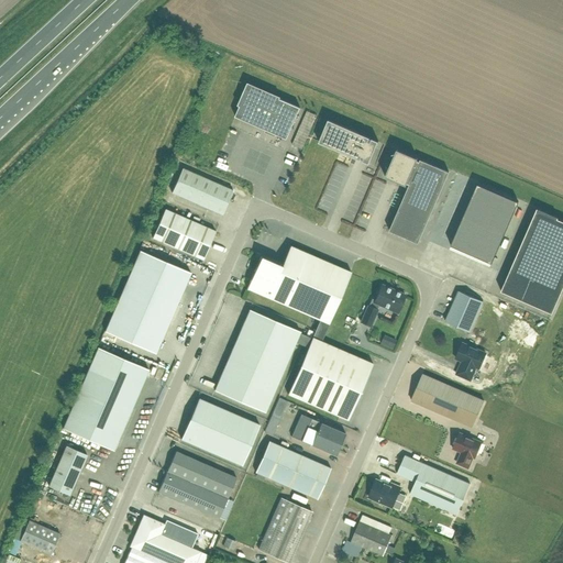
[(299,108),(247,85),(234,117),(286,139),(299,108)]
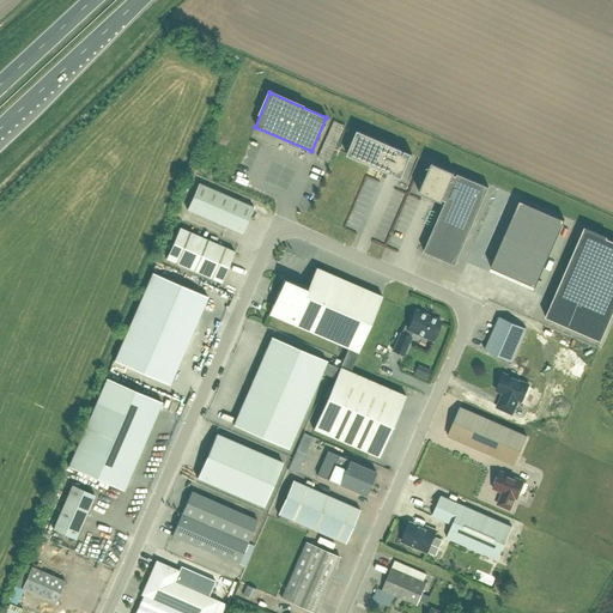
[(346,127),(335,122),(320,158),(329,163),(346,127)]
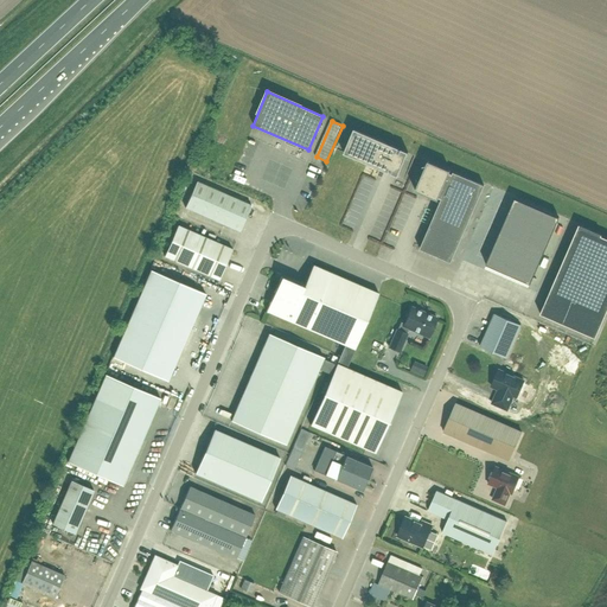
[(344,154),(397,177),(408,153),(353,129),(344,154)]
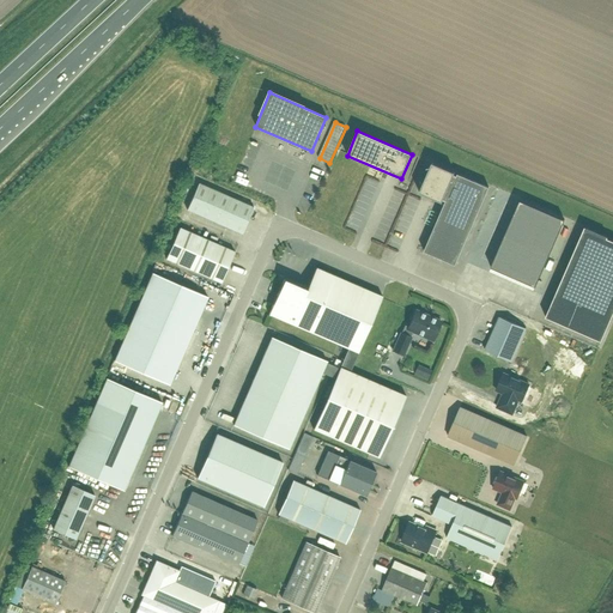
[(443,200),(445,201),(424,252),(455,266),(489,188),(457,174),(456,176),(454,175),(455,174),(432,163),(419,193),(442,202),(443,200)]
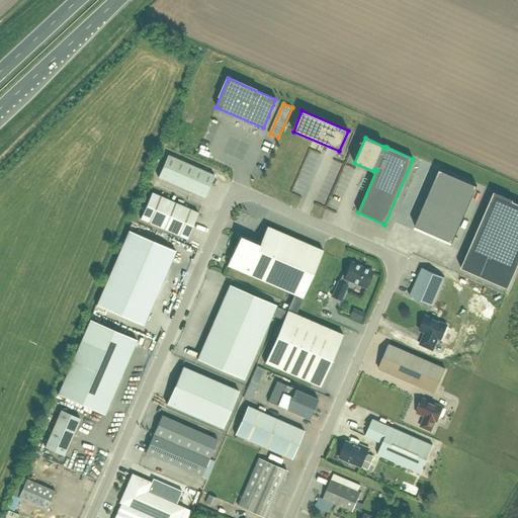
[(213,175),(167,155),(157,177),(203,197),(213,175)]
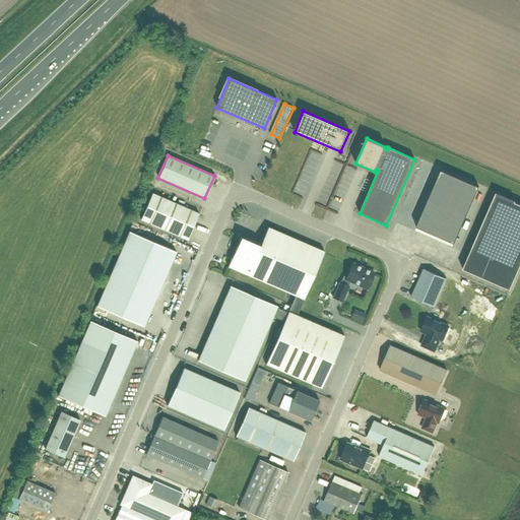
[(441,171),(416,226),(454,243),(478,187),(441,171)]
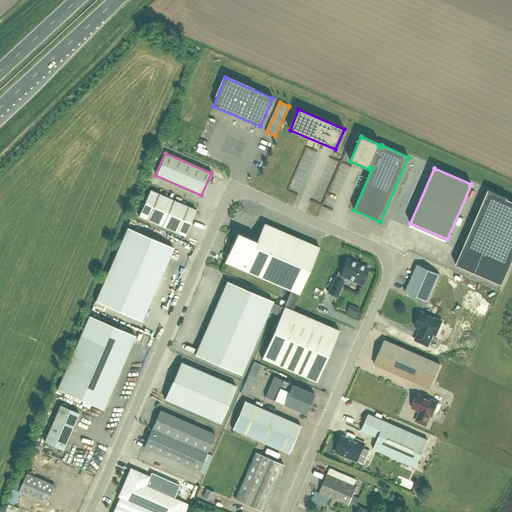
[(195,210),(149,190),(138,216),(184,236),(195,210)]
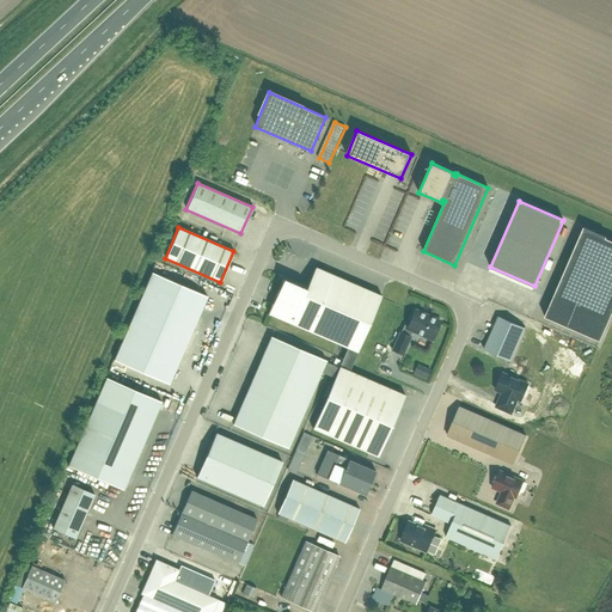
[(544,317),(600,341),(611,312),(611,240),(583,228),(544,317)]
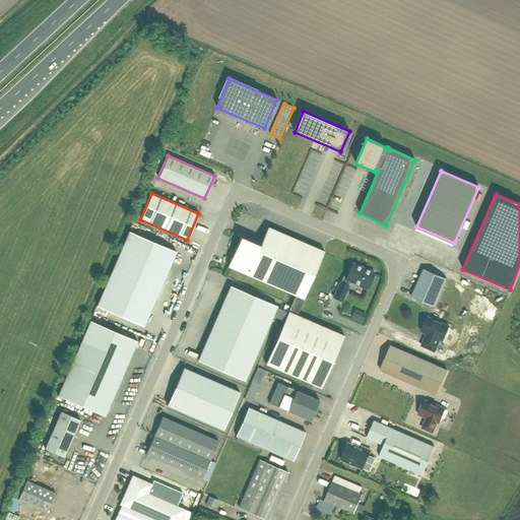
[(276,308),(276,307),(230,286),(197,361),(244,381),(272,316),(283,321),(264,364),(320,388),(343,336),(296,315),(324,252),(267,228),(259,246),(240,238),(228,267),(229,267),(295,296),(287,313),(276,308)]
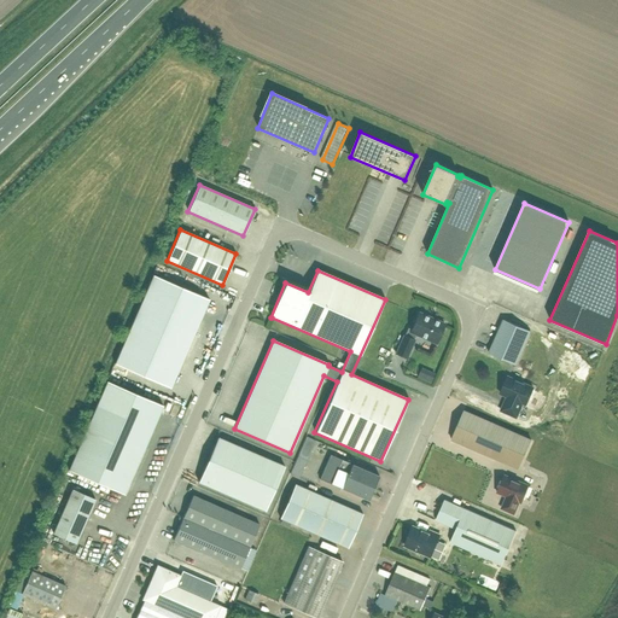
[(209,299),(152,275),(114,365),(170,389),(209,299)]
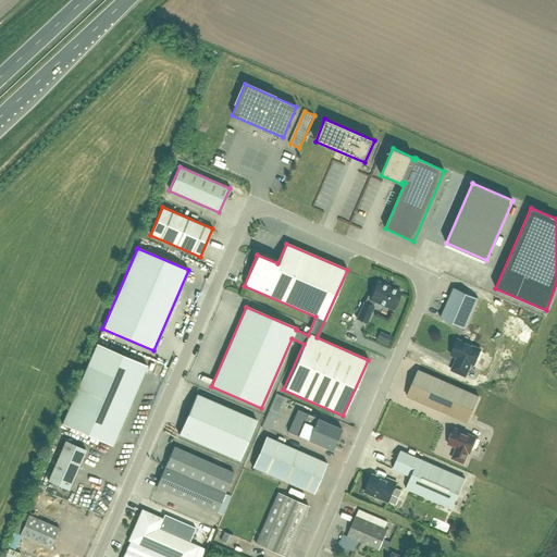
[(400,292),(376,282),(370,297),(367,296),(363,302),(357,319),(366,323),(372,307),(372,306),(374,301),(393,309),(400,292)]
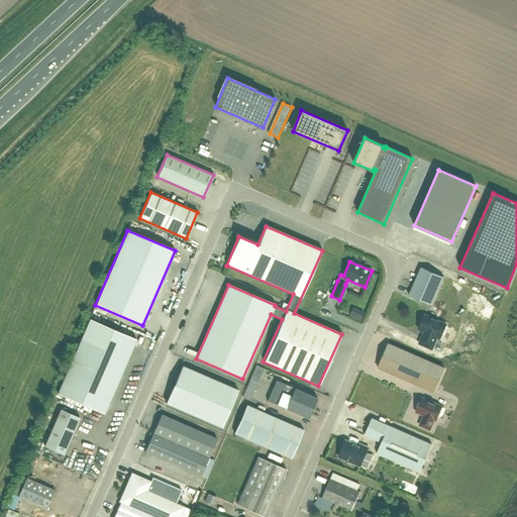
[(443,277),(421,268),(409,295),(431,305),(443,277)]
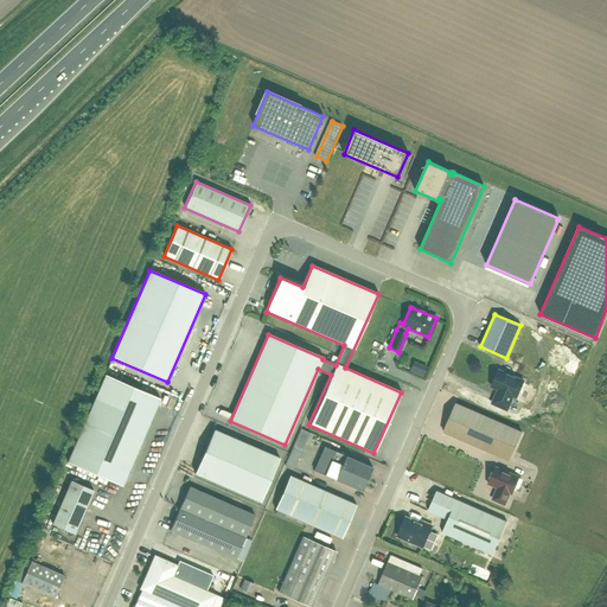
[(524,381),(498,370),(491,387),(498,390),(492,403),(508,410),(513,396),(517,397),(524,381)]
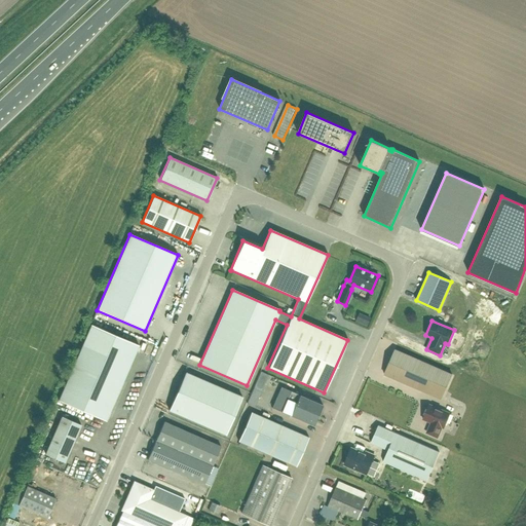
[(138,346),(90,326),(58,401),(105,421),(138,346)]
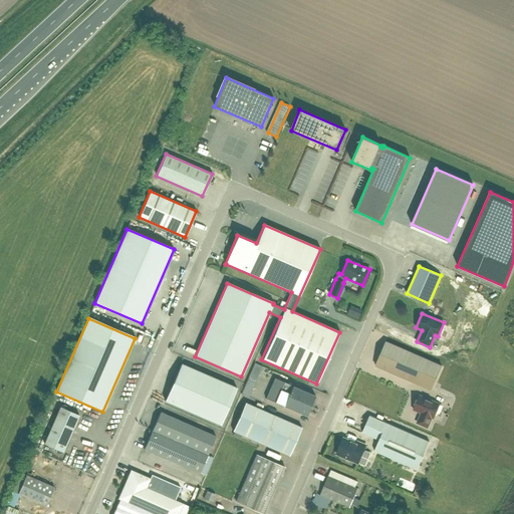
[(442,365),(386,341),(375,366),(431,391),(442,365)]
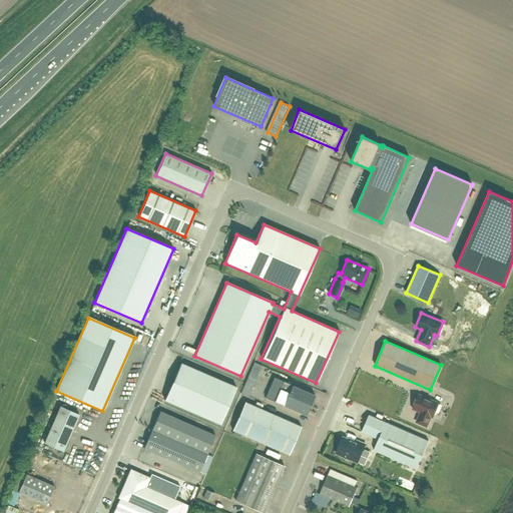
[(254,363),(247,379),(254,382),(262,366),(254,363)]
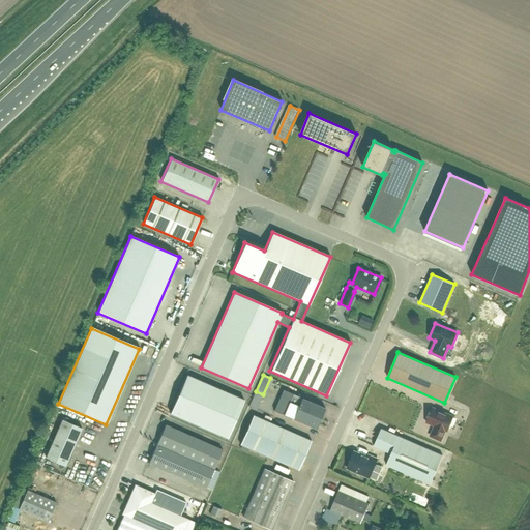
[(243,400),(186,376),(170,413),(227,438),(243,400)]
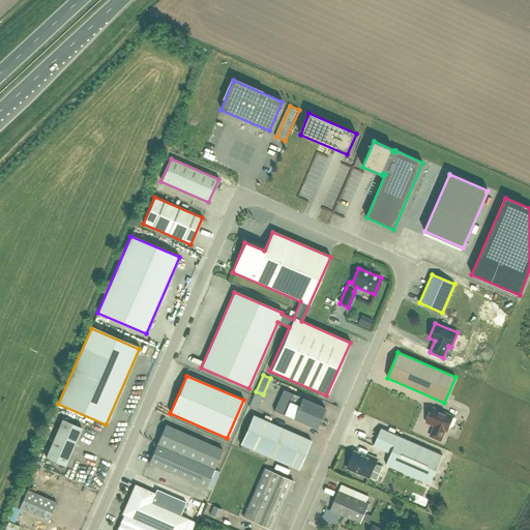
[(325,408),(283,390),(273,411),(316,430),(325,408)]
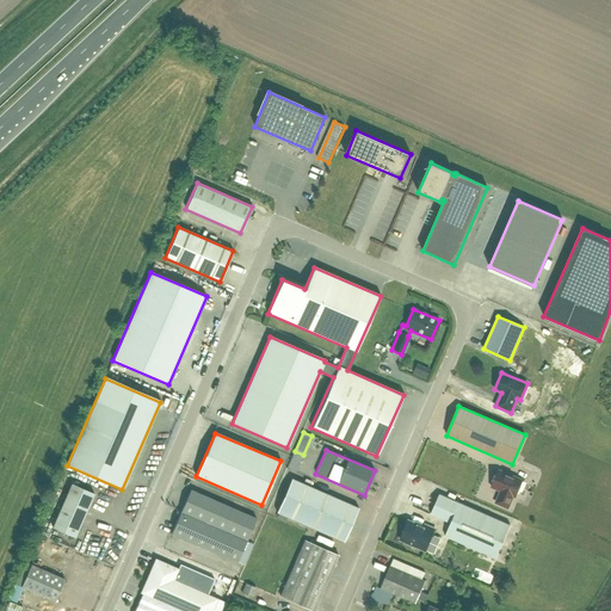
[(523,481),(499,470),(491,487),(501,492),(495,503),(508,508),(513,497),(516,498),(523,481)]
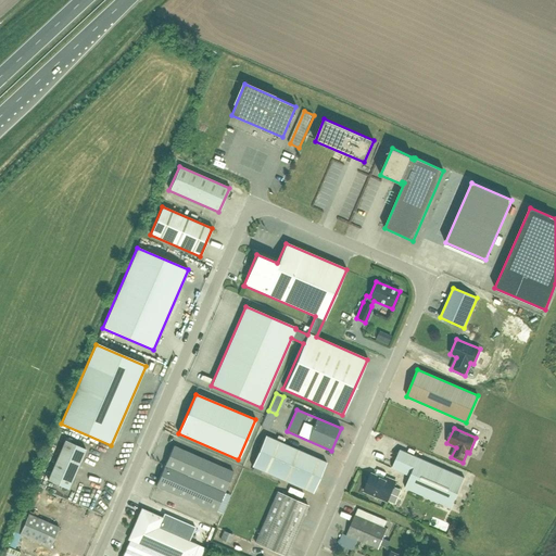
[(326,463),(265,436),(251,467),(313,493),(326,463)]
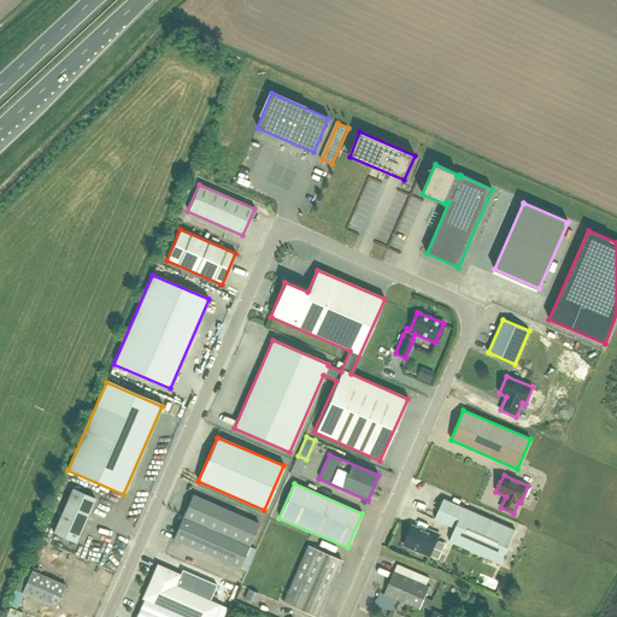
[(94,499),(71,489),(52,534),(75,544),(94,499)]
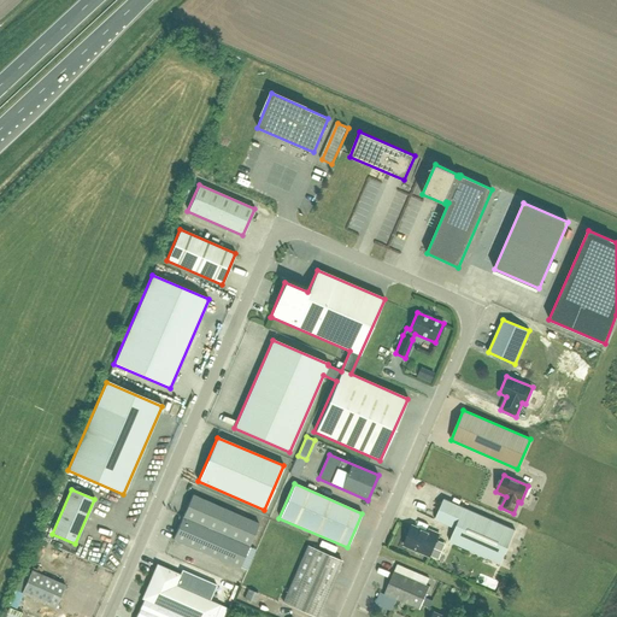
[(182,517),(248,546),(258,524),(192,495),(182,517)]
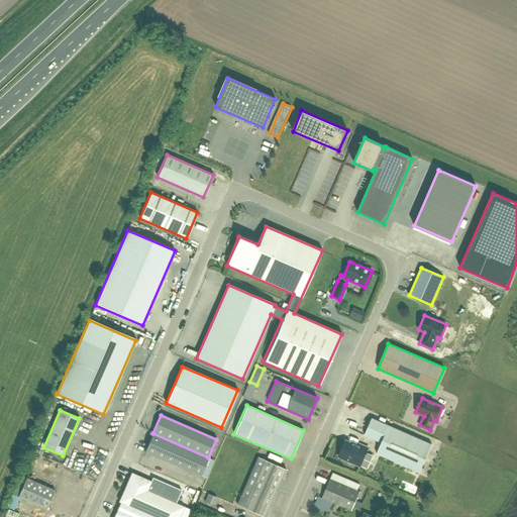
[(432,444),(372,418),(365,435),(381,442),(377,453),(420,473),(432,444)]
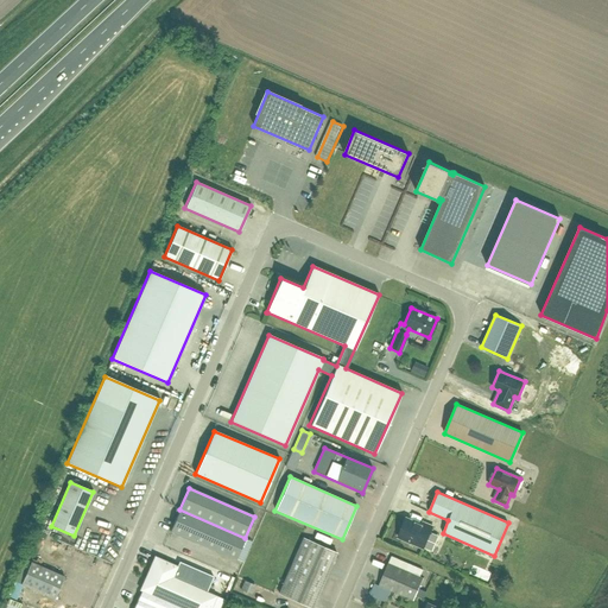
[(235,561),(245,538),(179,510),(170,532),(235,561)]
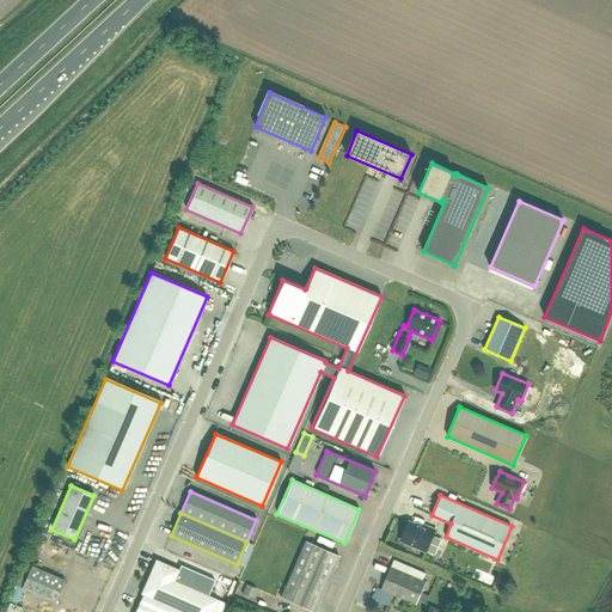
[(424,528),(409,521),(401,540),(427,552),(436,531),(426,526),(424,528)]
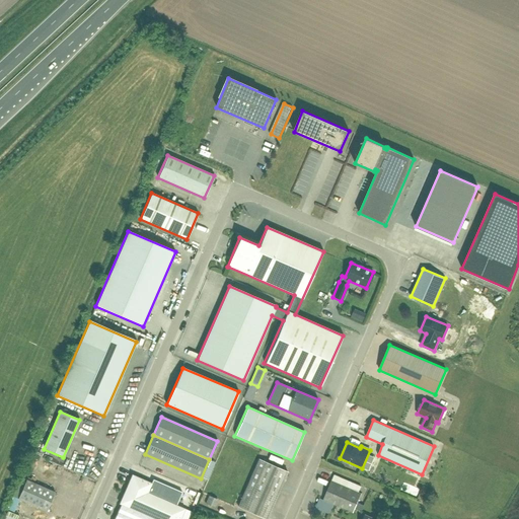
[(266,518),(287,472),(258,459),(237,507),(265,518),(266,518)]
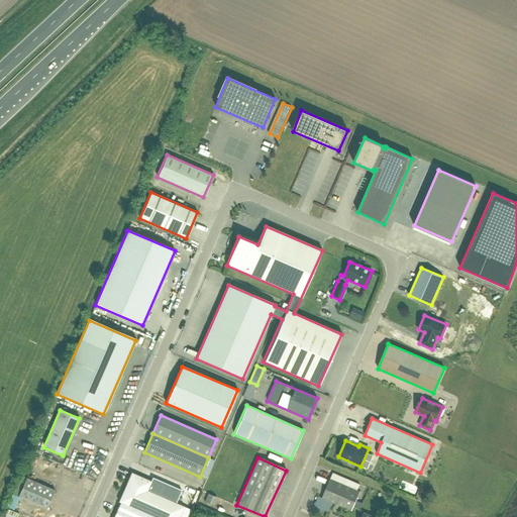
[(333,473),(330,479),(322,498),(351,511),(360,492),(357,490),(359,485),(333,473)]
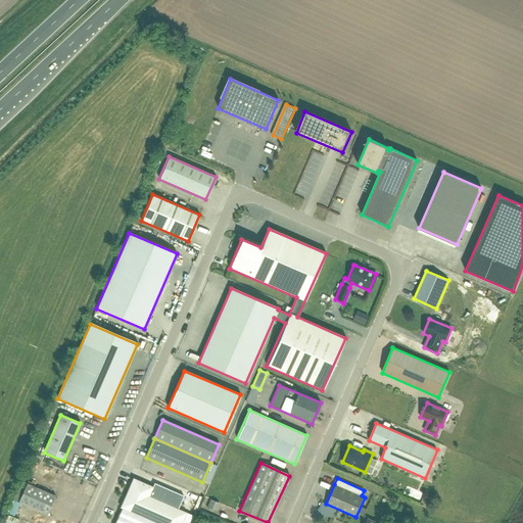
[(152,487),(132,479),(120,508),(154,522),(181,522),(186,513),(148,496),(152,487)]
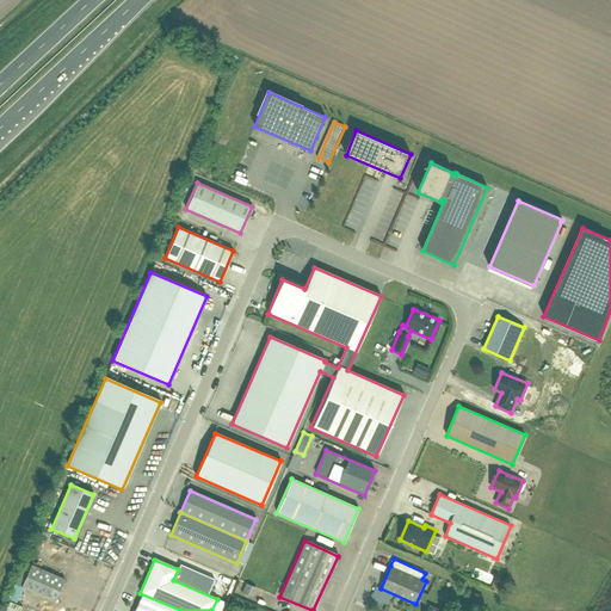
[(30,566),(23,563),(13,585),(20,587),(20,588),(54,603),(65,580),(30,566)]
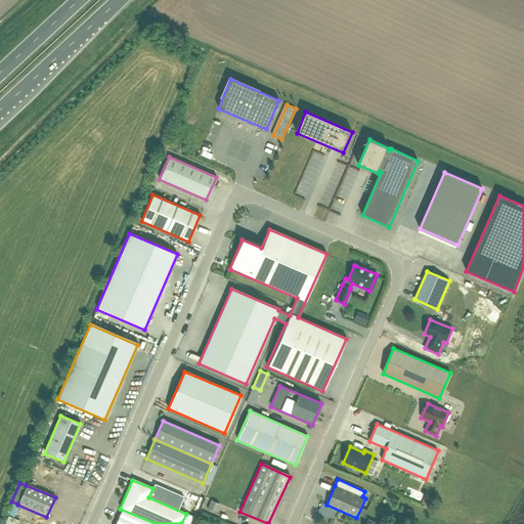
[(220,505),(211,500),(208,508),(217,512),(220,505)]
